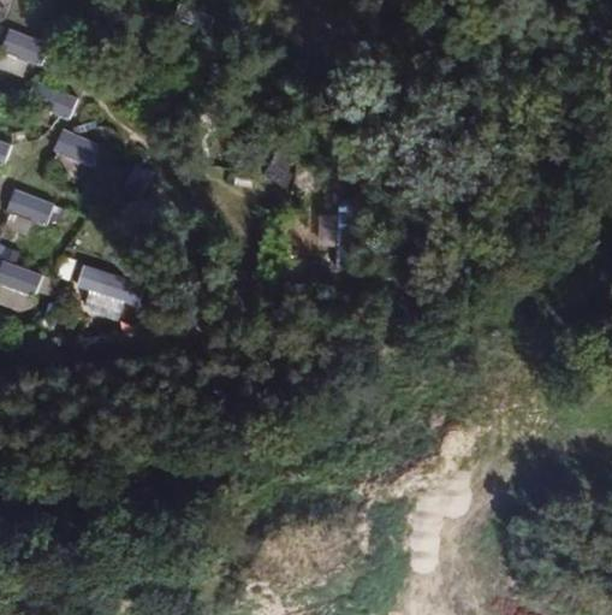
[(43,84),(35,107),(67,119),(76,98),(43,84)]
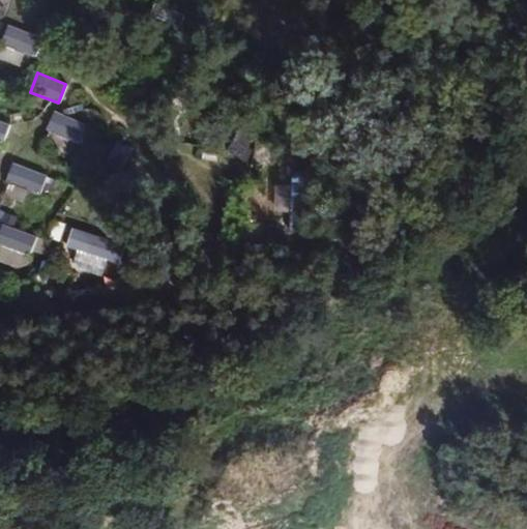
[(53,111),(44,135),(78,148),(87,124),(53,111)]
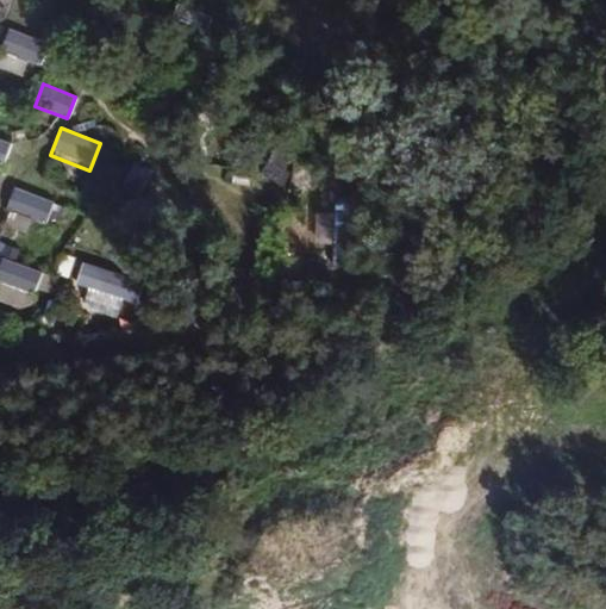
[(267,153),(261,178),(279,182),(285,156),(267,153)]
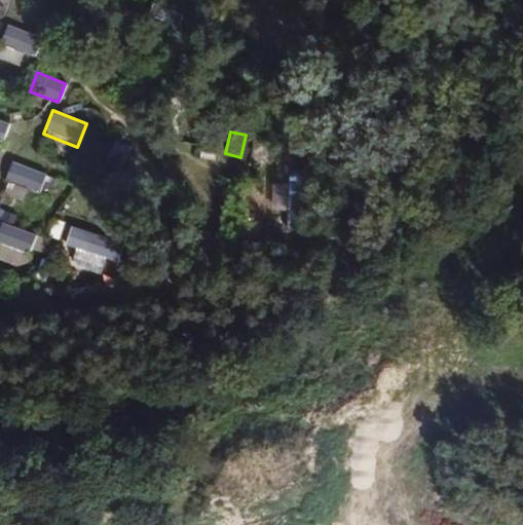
[(39,191),(46,174),(11,160),(4,179),(39,191)]
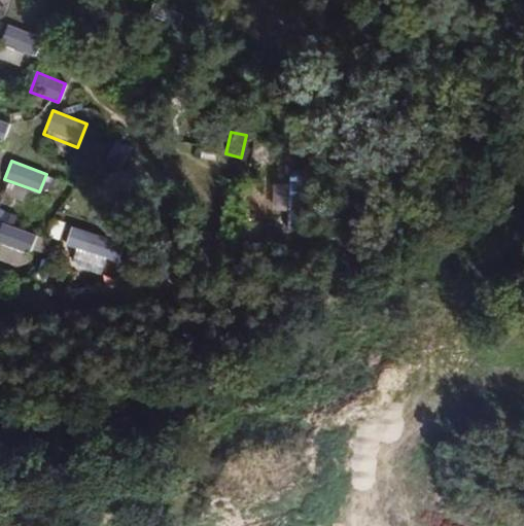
[(273,184),(271,209),(289,211),(288,223),(299,224),(302,186),(273,184)]
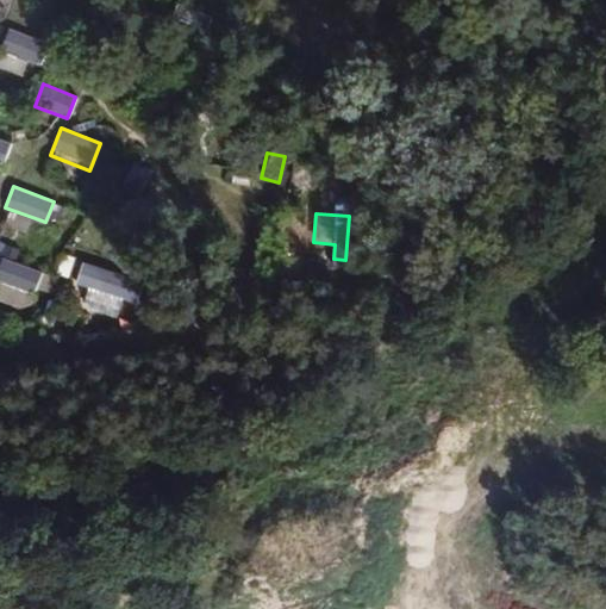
[(1,256),(0,260),(0,281),(32,294),(41,272),(1,256)]
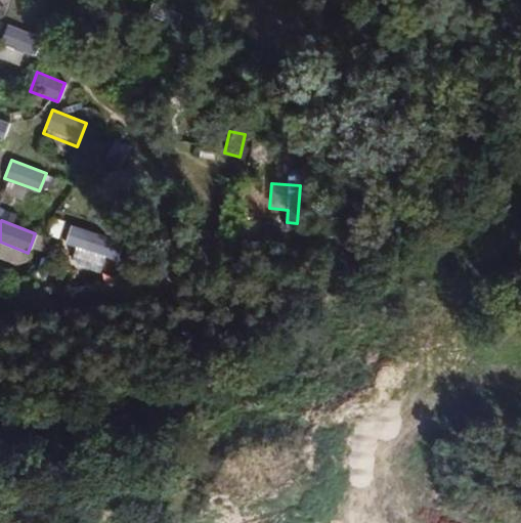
[(71,228),(64,264),(99,270),(101,256),(120,259),(123,237),(71,228)]
